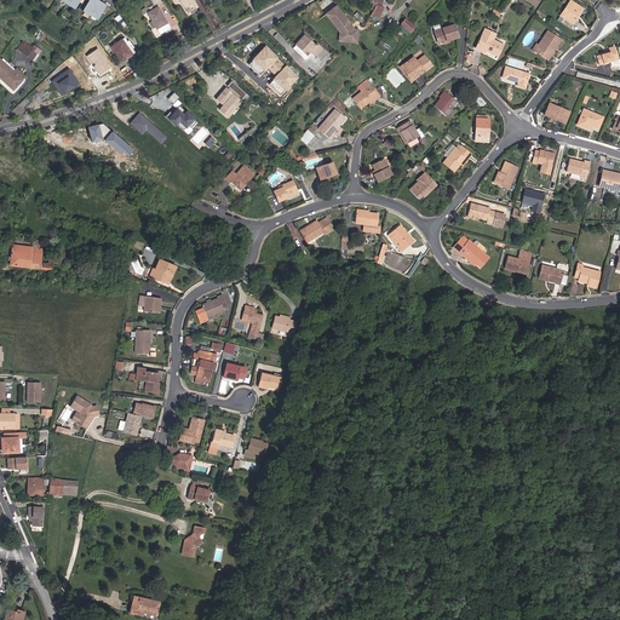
[(90,0),(84,10),(97,18),(105,6),(95,0),(90,0)]
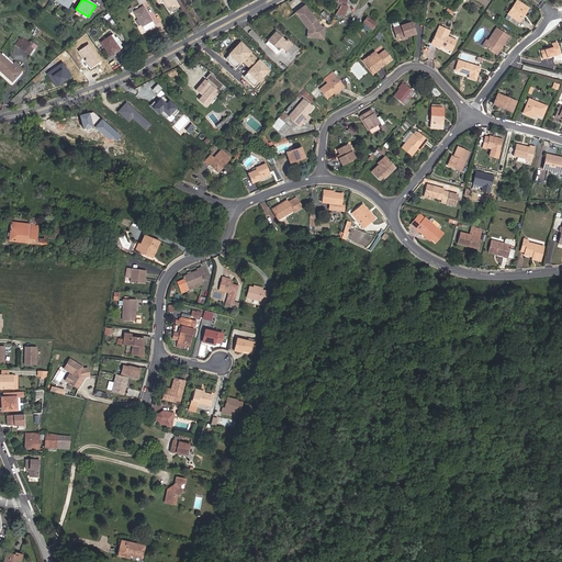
[(156,0),(159,4),(164,1),(170,12),(179,7),(175,0),(156,0)]
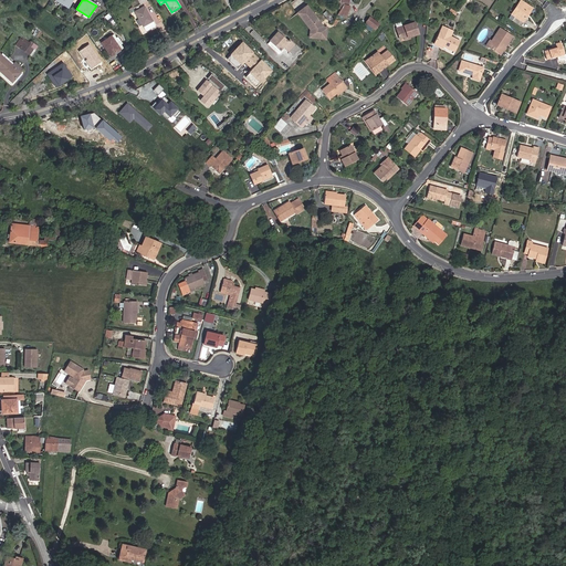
[(525,17),(528,11),(530,12),(533,8),(522,0),(512,14),(523,22),(526,18),(525,17)]
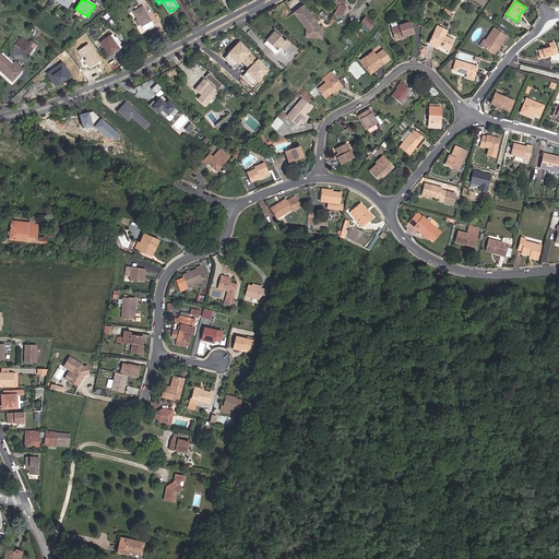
[(143,7),(132,11),(141,27),(152,22),(143,7)]
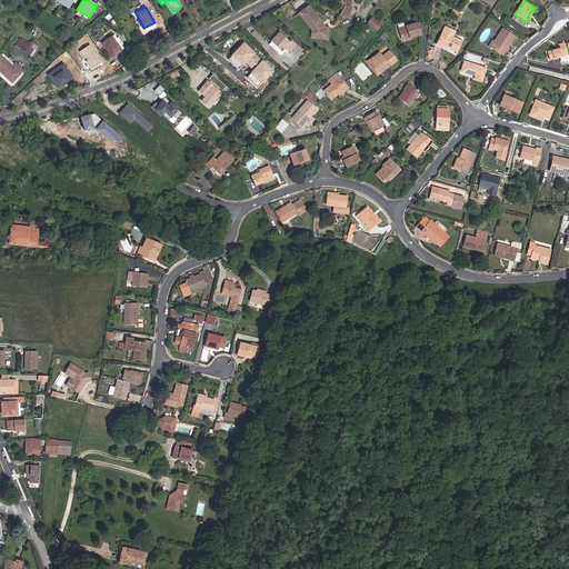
[(311,30),(310,38),(322,39),(325,28),(309,7),(299,13),(310,28),(311,27),(312,29),(311,30)]
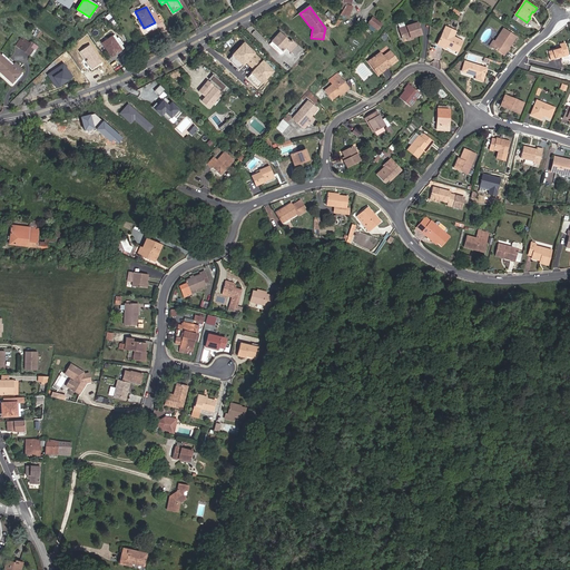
[(328,10),(325,13),(333,20),(336,18),(328,10)]
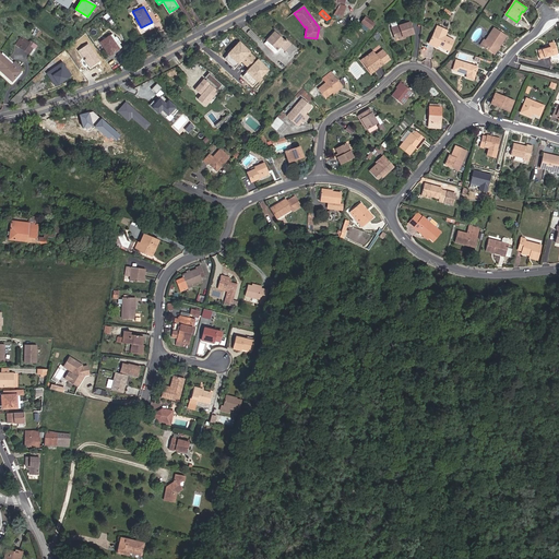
[(373,24),(365,18),(361,23),(369,30),(373,24)]
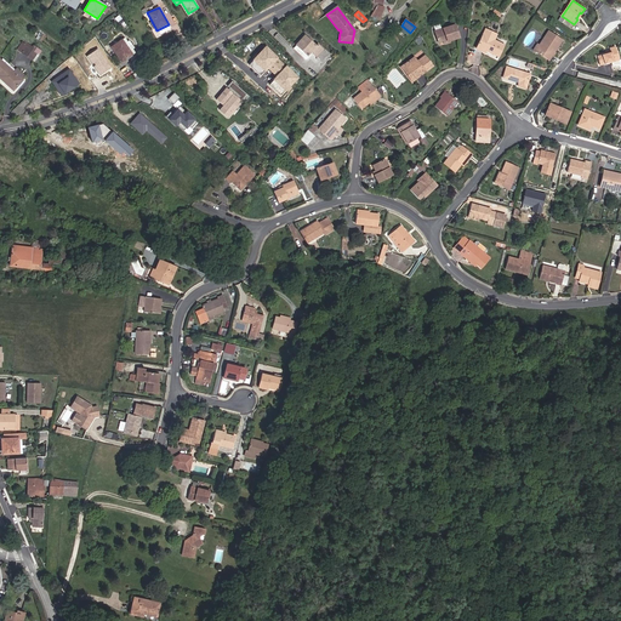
[(170,30),(170,28),(169,24),(157,30),(159,34),(163,34),(170,30)]
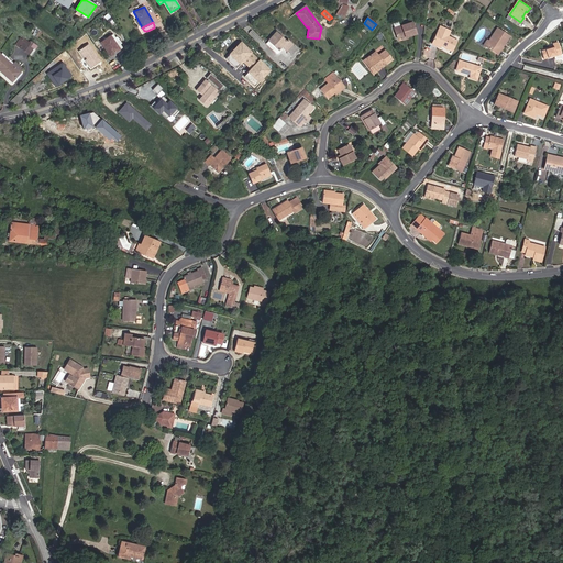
[(401,26),(395,29),(398,39),(407,36),(407,37),(416,34),(412,23),(401,26)]
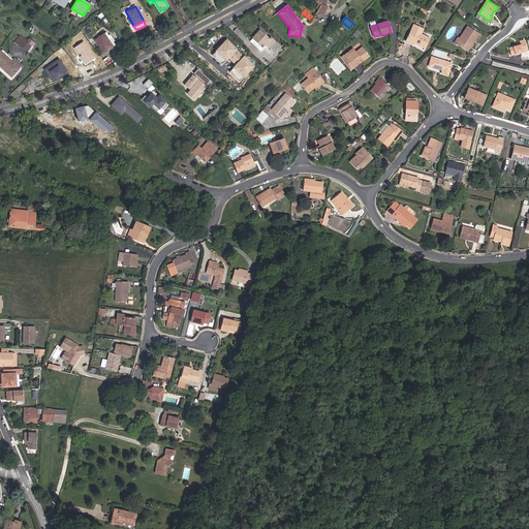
[(425,48),(429,38),(421,34),(423,29),(414,25),(406,41),(413,44),(414,42),(425,48)]
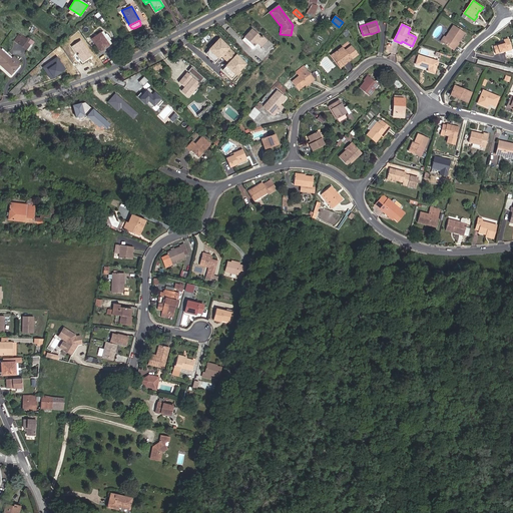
[(445,37),(442,42),(453,49),(464,33),(453,26),(445,37)]
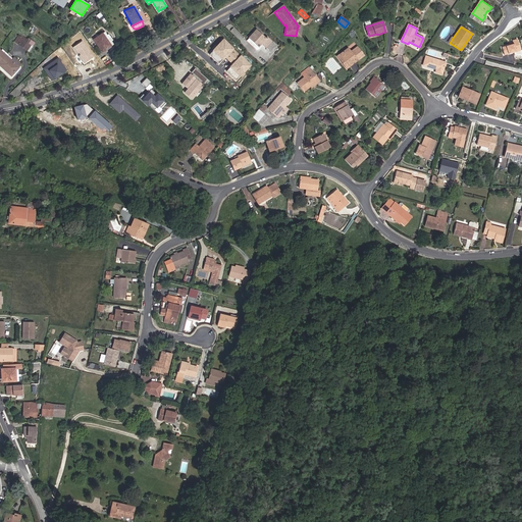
[(267,38),(266,39),(256,30),(247,41),(256,50),(262,44),(269,51),(275,45),(267,38)]
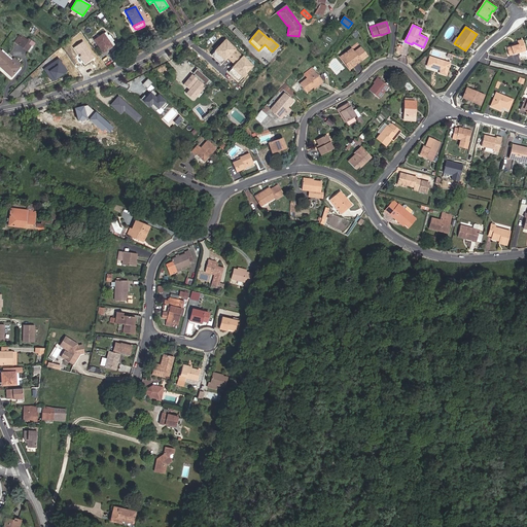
[(31,42),(21,34),(19,36),(23,39),(30,44),(31,42)]
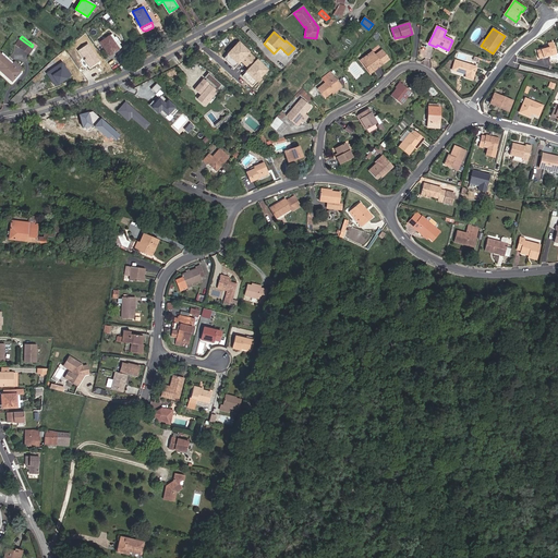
[(120,49),(119,48),(120,47),(119,45),(120,44),(116,37),(112,39),(110,36),(100,43),(109,56),(120,49)]
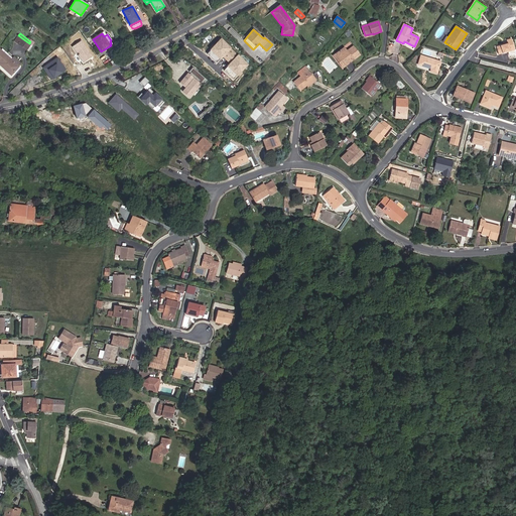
[(507,40),(507,42),(503,43),(496,45),(498,52),(514,48),(511,37),(507,39),(507,40)]
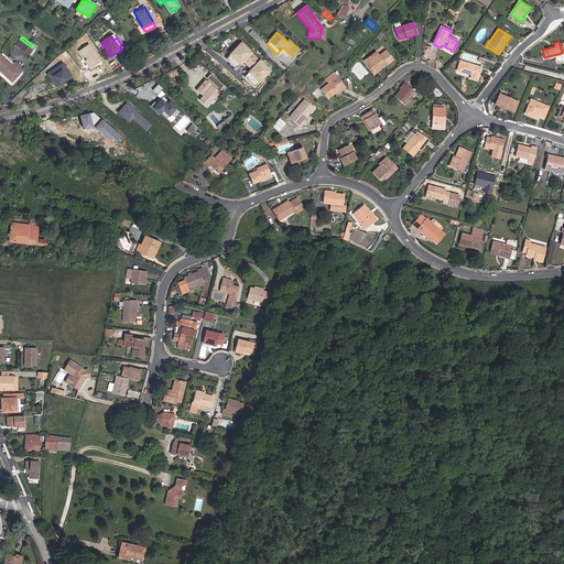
[(33,50),(34,51),(35,50),(32,47),(24,42),(20,47),(29,54),(33,50)]
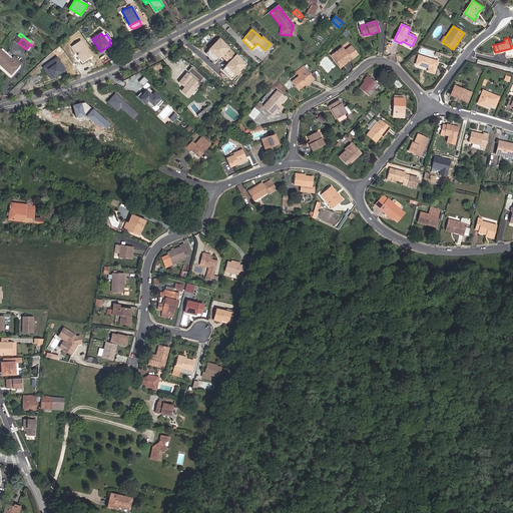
[(219,39),(205,53),(215,62),(221,56),(228,63),(222,70),(231,79),(246,64),(219,39)]
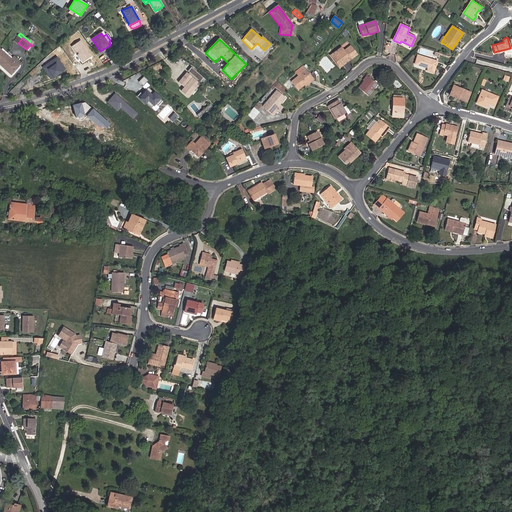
[(92,56),(81,40),(71,46),(83,62),(92,56)]
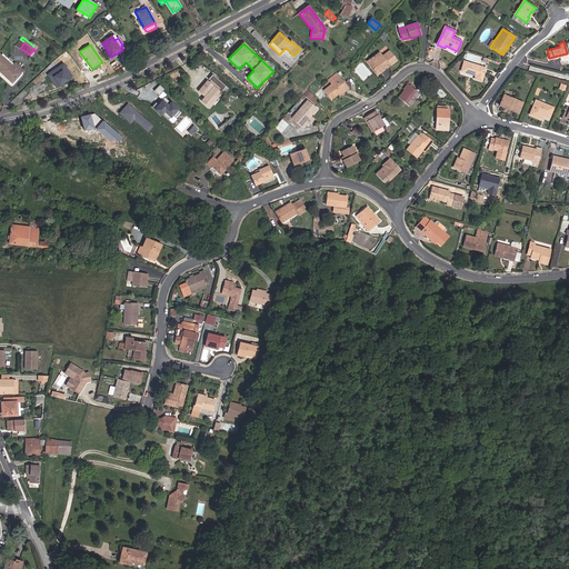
[(382,57),(379,52),(370,59),(379,71),(389,63),(390,66),(397,60),(389,51),(382,57)]
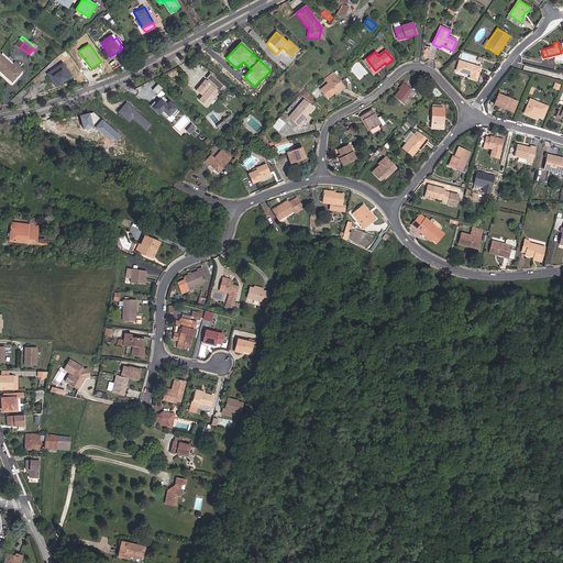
[(12,65),(0,54),(0,70),(12,81),(23,69),(15,62),(12,65)]
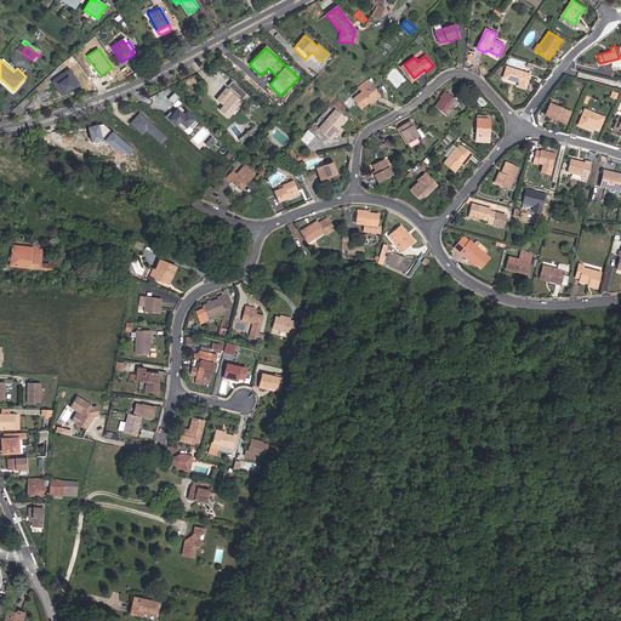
[(425,69),(414,78),(404,64),(402,67),(412,81),(426,72),(425,69)]
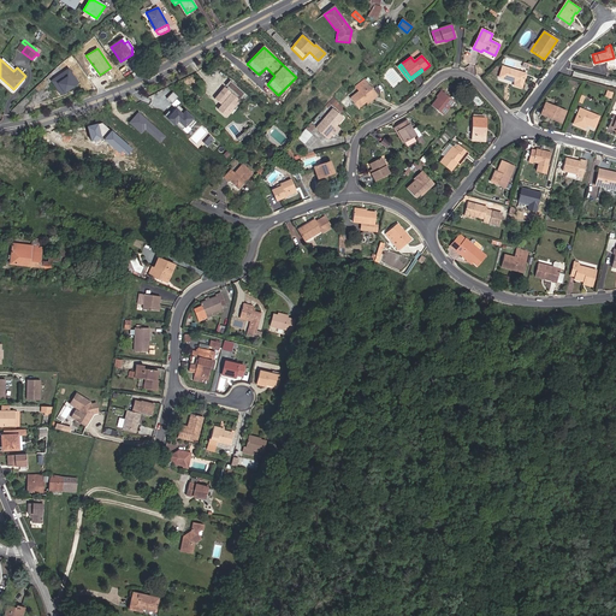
[(521,87),(525,73),(503,67),(499,76),(515,82),(514,86),(521,87)]
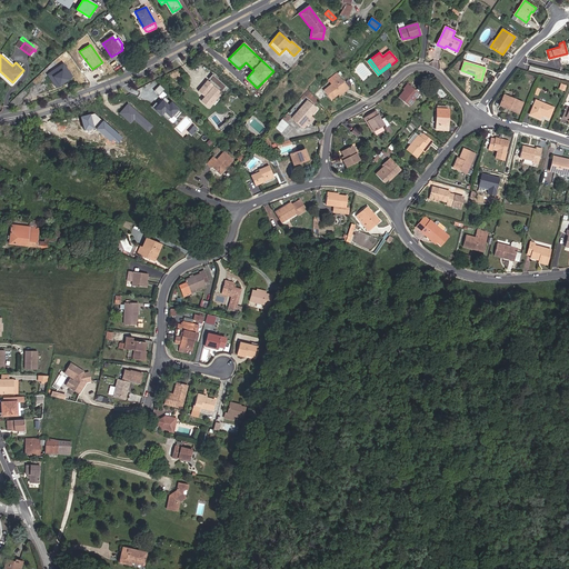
[(63,63),(48,75),(57,88),(72,77),(63,63)]
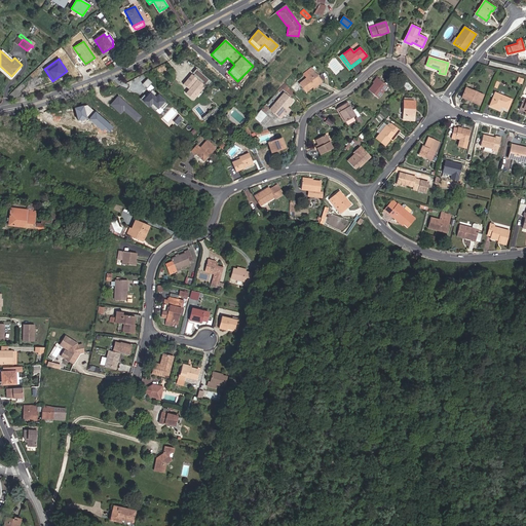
[(308,69),(303,73),(307,78),(312,74),(308,69)]
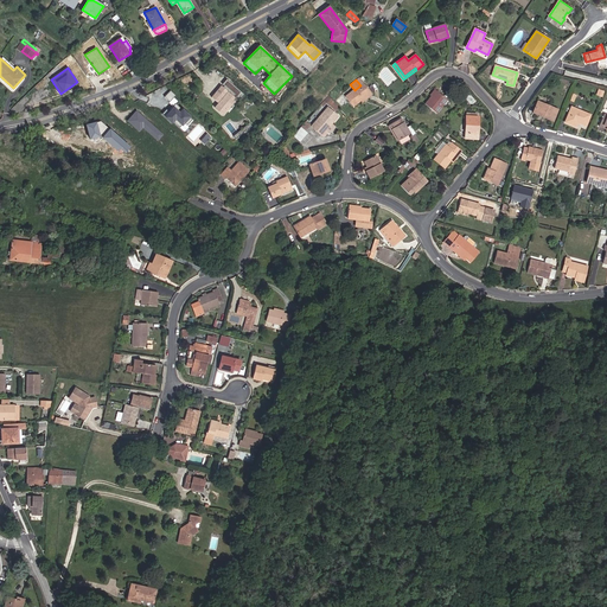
[(228,109),(240,94),(225,82),(209,101),(227,117),(231,112),(228,109)]
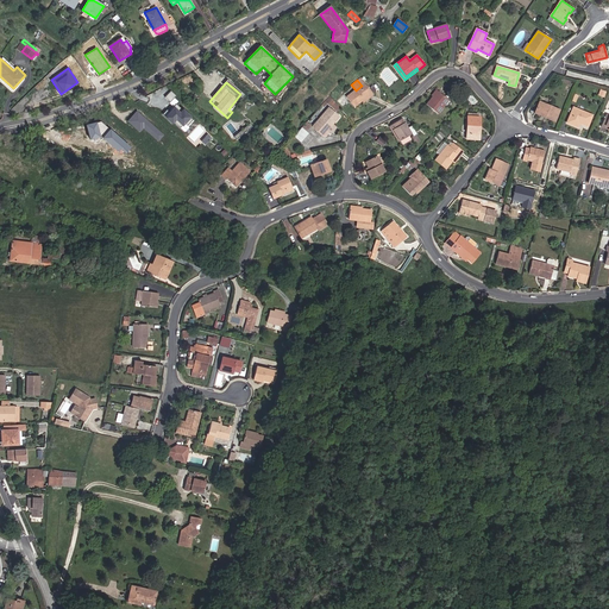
[(374,94),(364,82),(362,86),(356,90),(346,96),(355,107),(362,101),(368,96),(369,99),(374,94)]
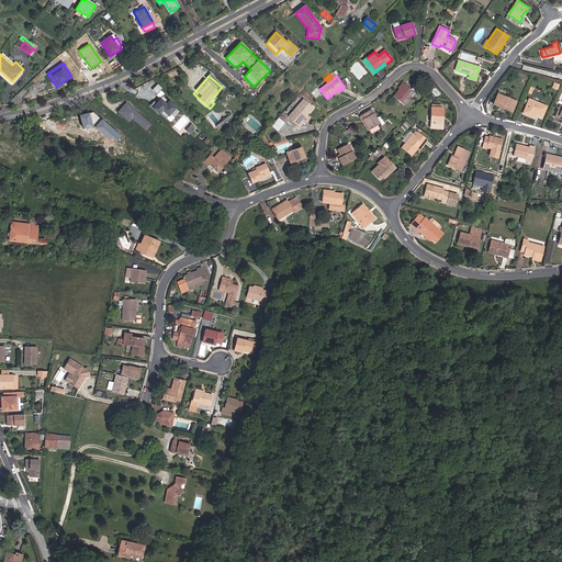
[(158,93),(163,88),(158,83),(153,89),(158,93)]
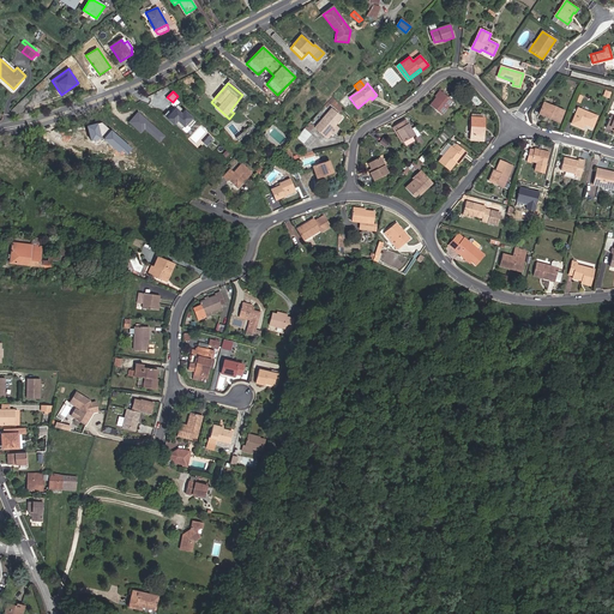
[(443,94),(438,98),(437,97),(431,104),(441,114),(452,101),(443,94)]
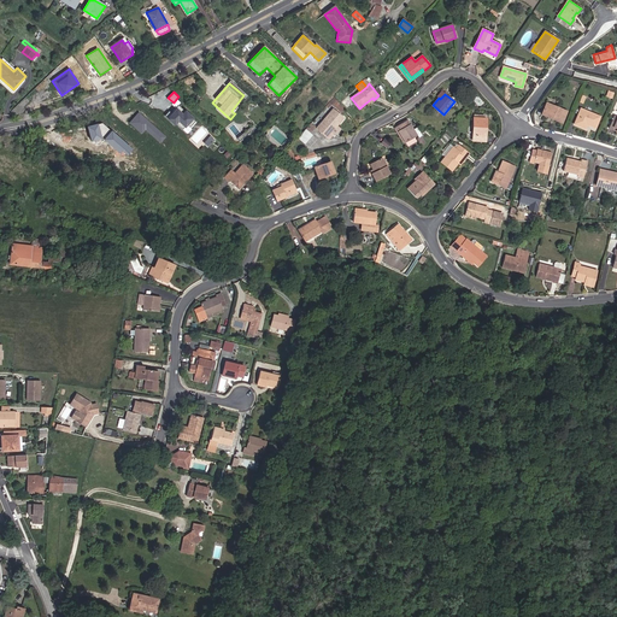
[(334,105),(335,106),(339,103),(334,97),(325,106),(329,107),(331,104),(333,105),(334,105)]
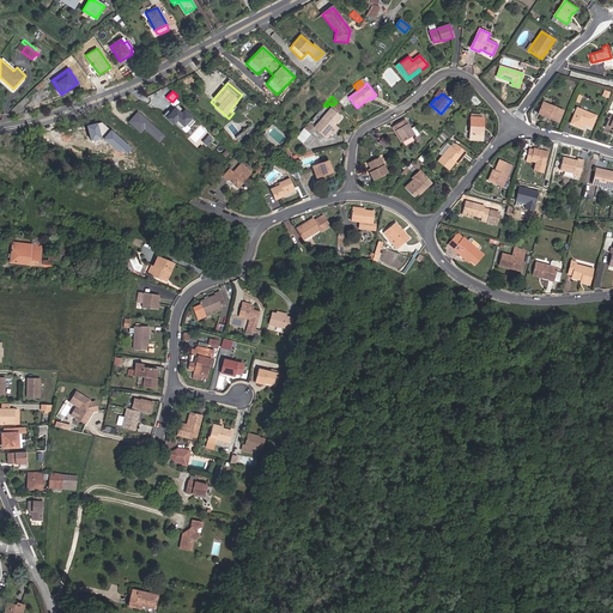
[(165,117),(174,125),(177,121),(183,127),(193,117),(177,103),(165,117)]
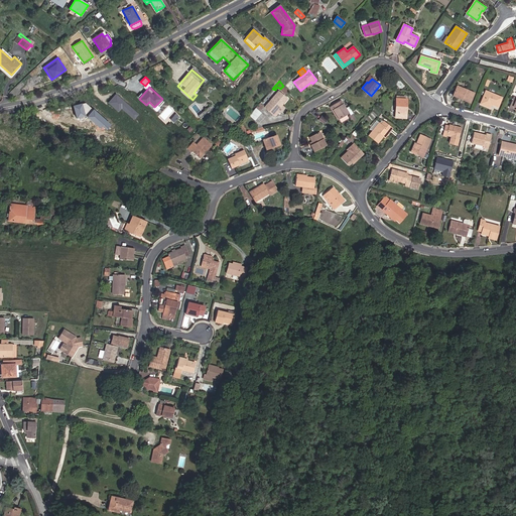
[(474,94),(458,87),(454,96),(470,103),(474,94)]
